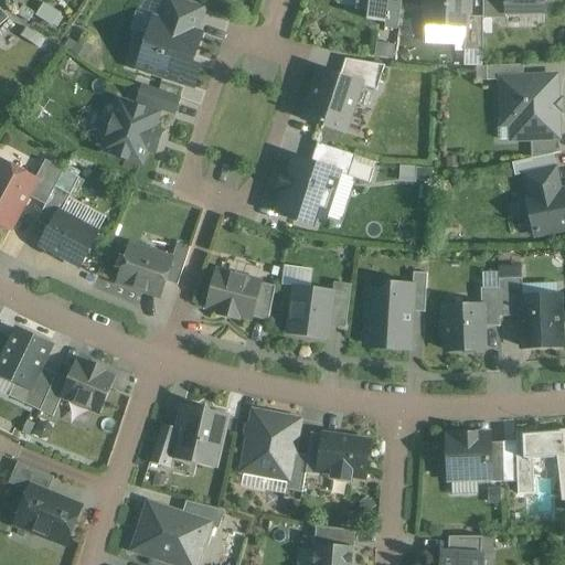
[(189,0),(164,0),(159,20),(196,32),(204,8),(189,0)]
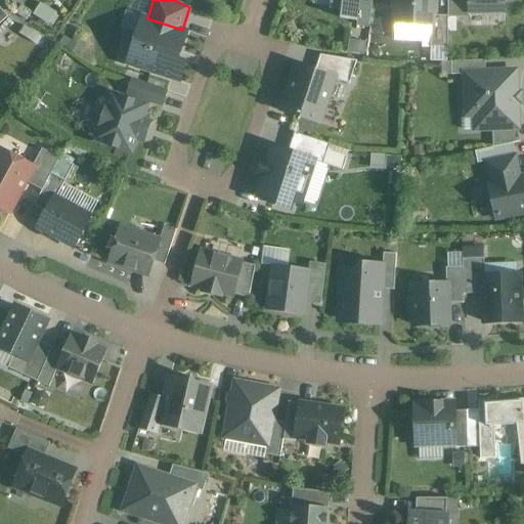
[(332,0),(331,9),(342,11),(341,18),(356,20),(358,0),(332,0)]
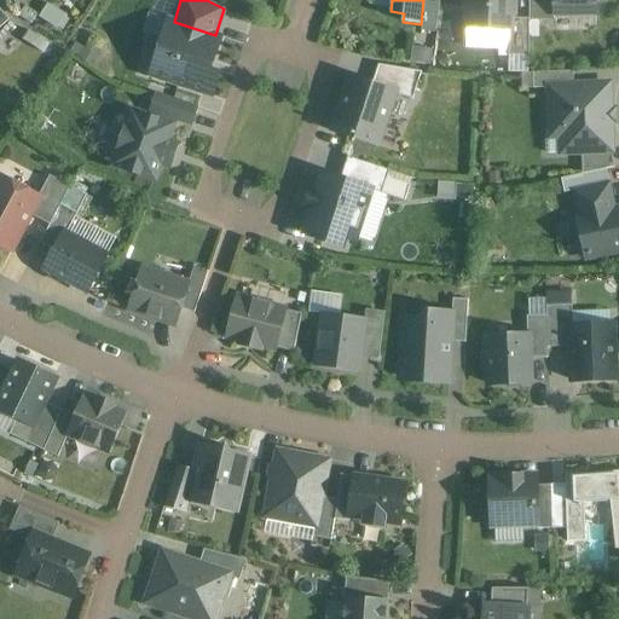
[(512,0),(463,0),(463,1),(468,7),(467,28),(509,30),(510,30),(512,19),(512,0)]
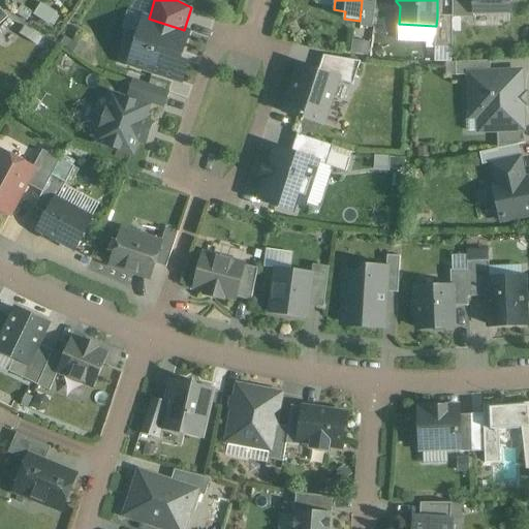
[(473,12),(472,0),(452,0),(453,17),(453,18),(473,18),(473,12)]
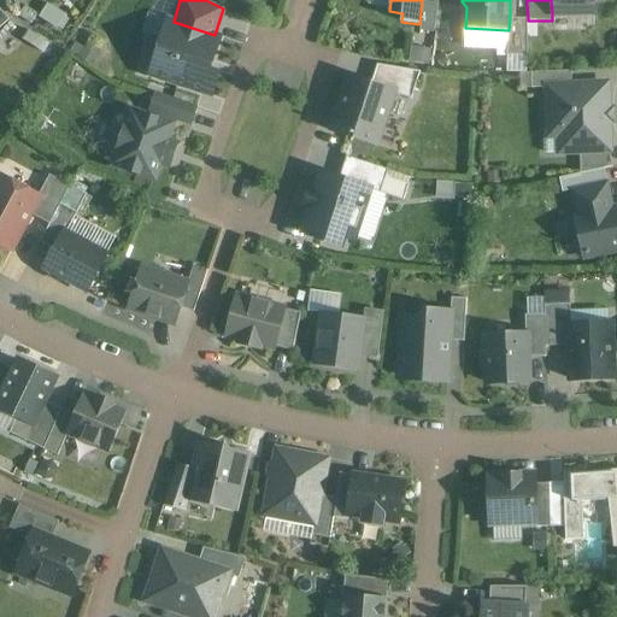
[(593,0),(551,0),(552,15),(594,15),(593,0)]
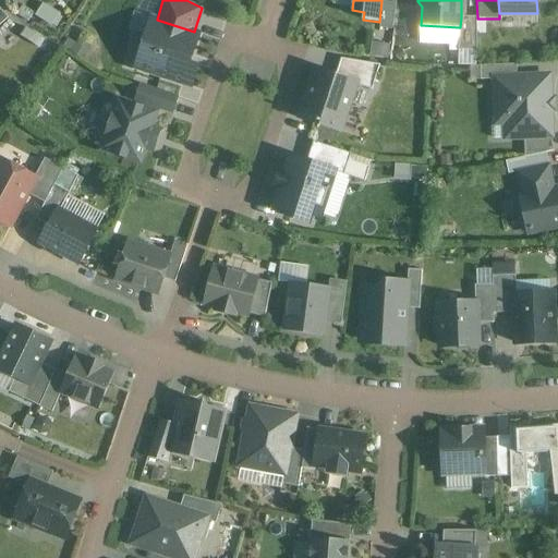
[(477,17),(461,17),(460,27),(459,27),(458,50),(477,51),(477,19),(477,17)]
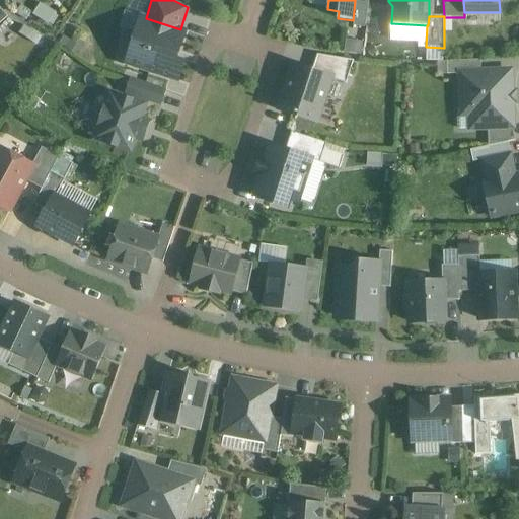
[(127,64),(177,80),(183,62),(176,59),(186,31),(180,29),(146,18),(142,17),(137,32),(130,30),(125,45),(132,48),(127,64)]
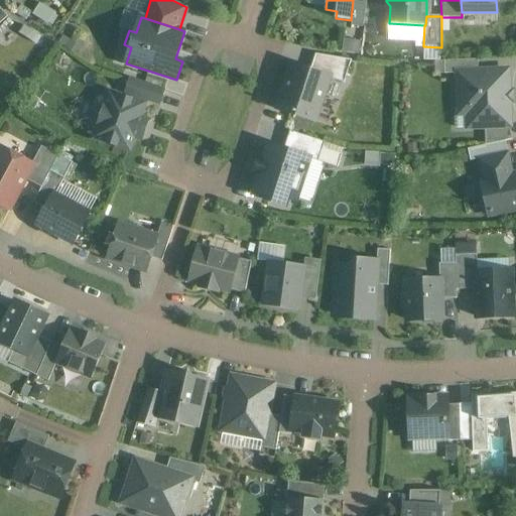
[(364,27),(351,25),(350,37),(362,39),(364,27)]
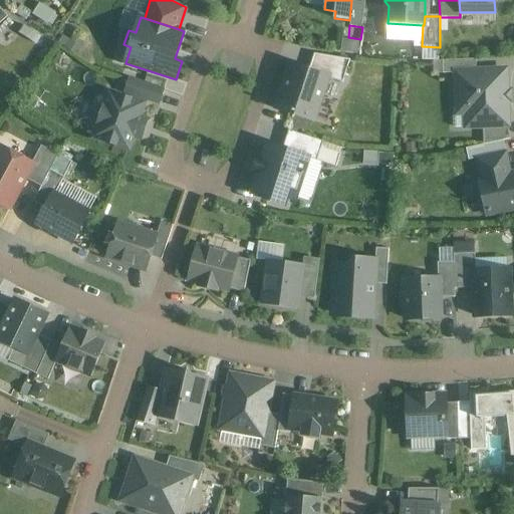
[(342,83),(349,60),(315,54),(310,70),(328,76),(327,78),(342,83)]
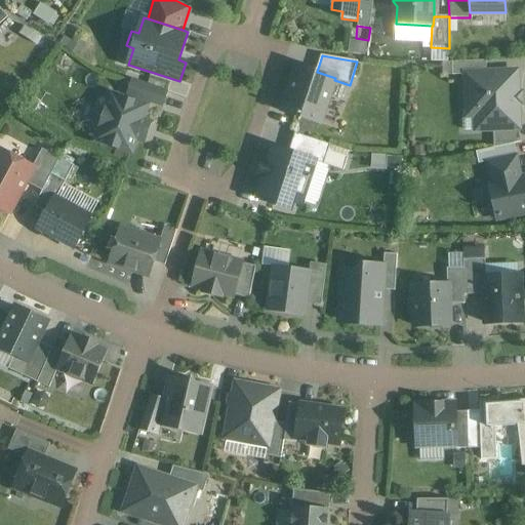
[(466,75),(487,74),(486,62),(452,63),(452,75),(466,75)]
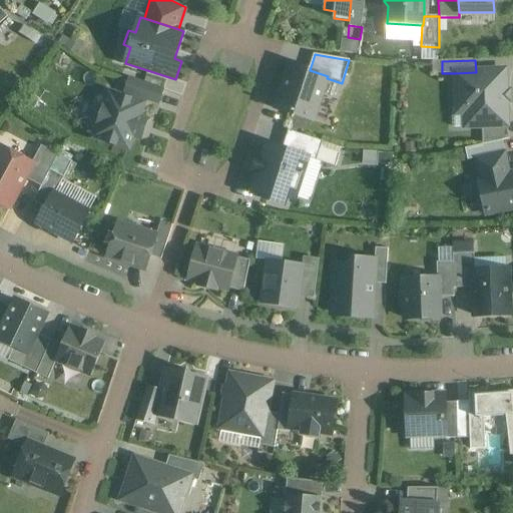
[(277,108),(314,120),(327,78),(328,76),(310,70),(291,64),(277,108)]
